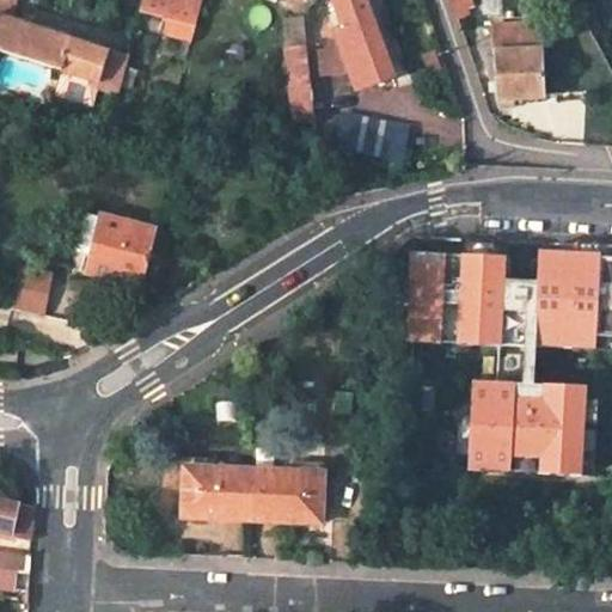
[(0,0),(0,53),(99,83),(122,89),(130,55),(108,49),(12,18),(17,0),(0,0)]
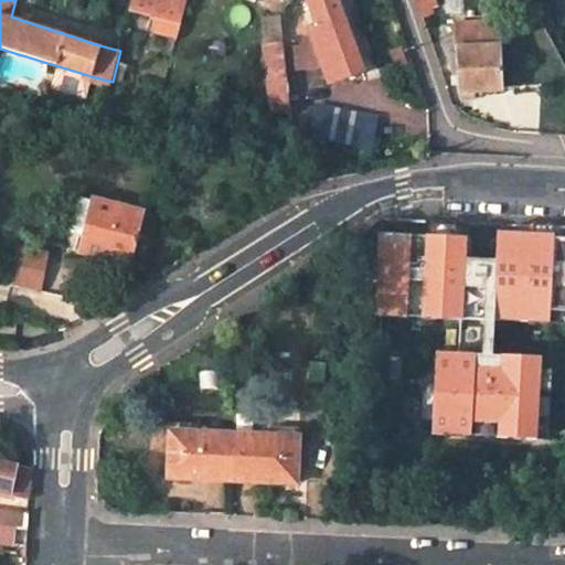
[(185,0),(134,0),(132,8),(180,21),(185,0)]
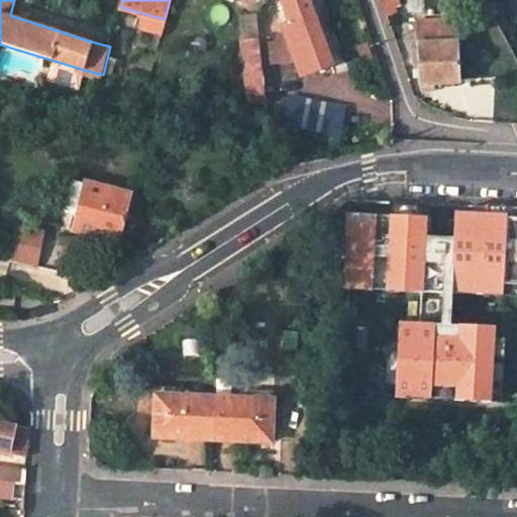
[(297,60),(303,77),(332,65),(307,0),(281,0),(290,22),(284,23),(290,39),(297,60)]
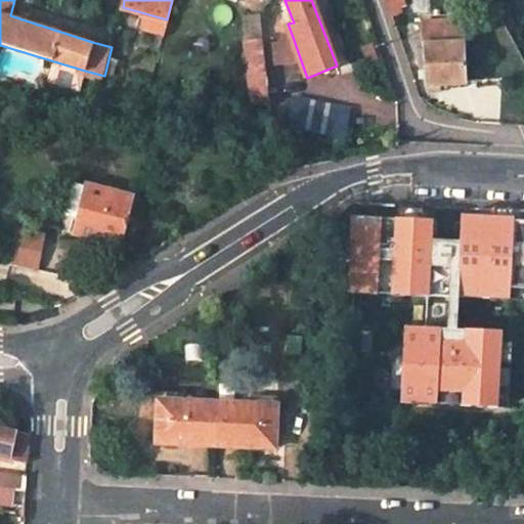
[(264,41),(261,15),(246,16),(249,41),(247,42),(255,107),(270,107),(261,42),(264,41)]
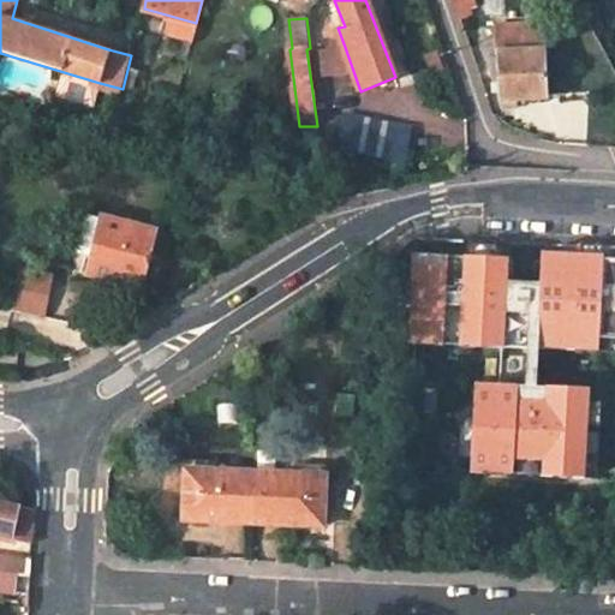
[(542,23),(493,28),(501,101),(508,111),(519,109),(519,100),(550,96),(542,23)]
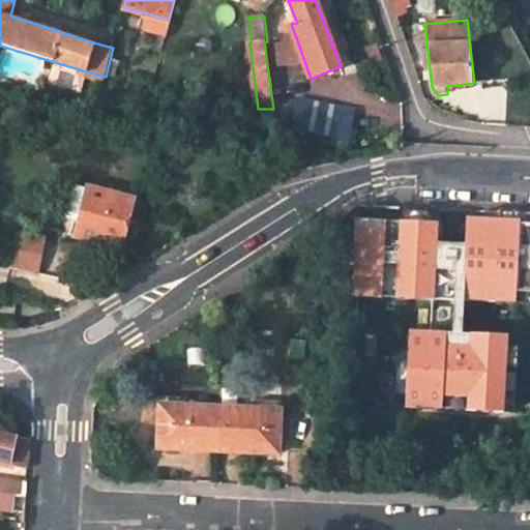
[(274,64),(304,61),(297,40),(271,46),(274,64)]
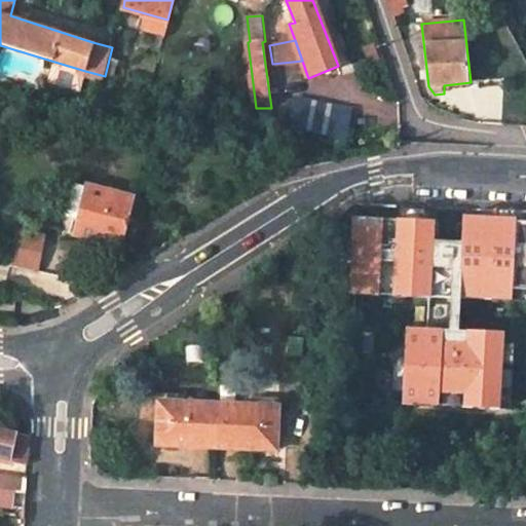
[(297,98),(290,127),(348,141),(354,112),(297,98)]
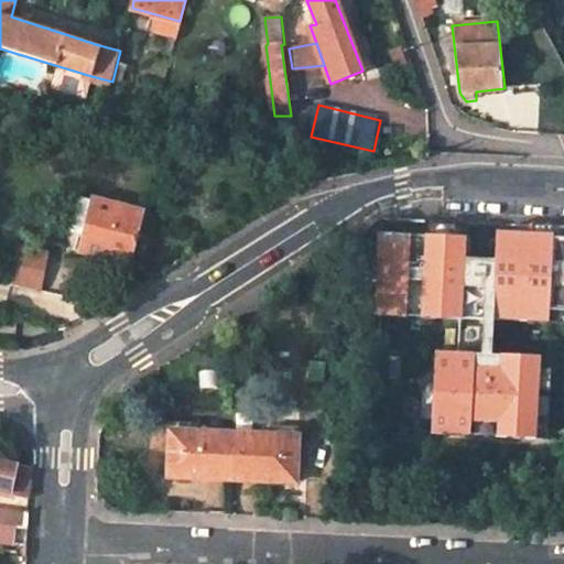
[(142,213),(78,196),(68,232),(85,237),(82,250),(128,262),(142,213)]
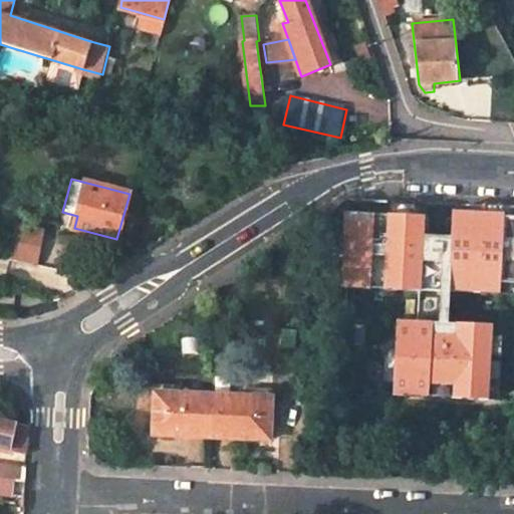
[(513,205),(482,204),(481,213),(503,214),(503,217),(513,217),(513,205)]
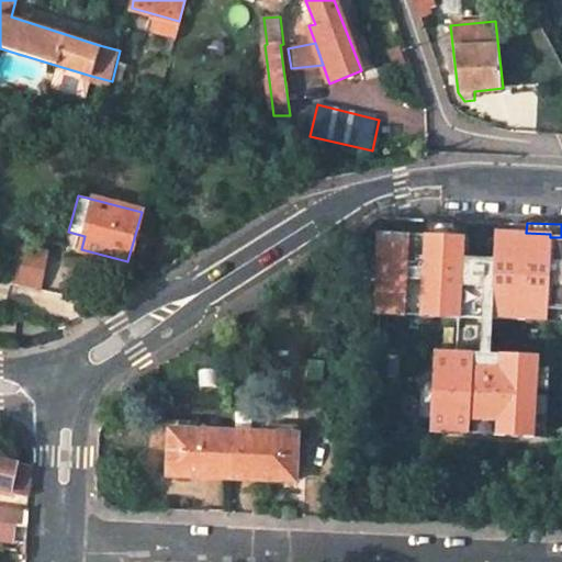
[(428,224),(427,235),(459,236),(460,225),(428,224)]
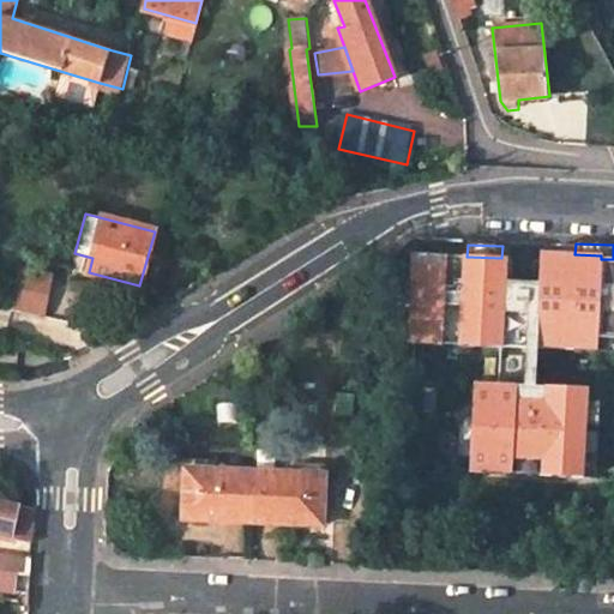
[(613,259),(601,259),(601,256),(575,254),(541,253),(540,284),(536,349),(575,350),(576,337),(613,338),(613,259)]
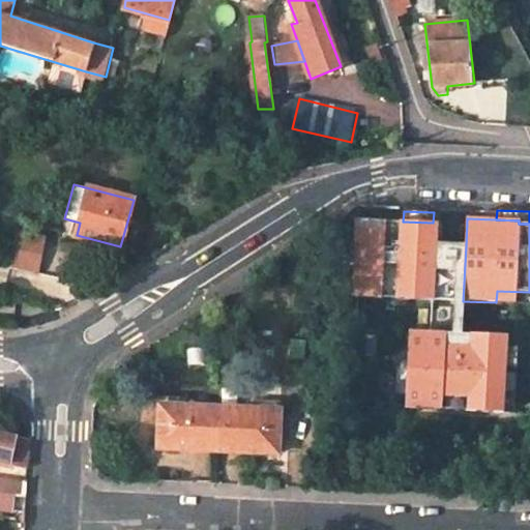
[(403,222),(356,219),(352,296),(432,300),(430,331),(409,330),(408,350),(406,387),(405,408),(504,413),(505,392),(506,373),(506,367),(507,348),(507,335),(461,333),(444,332),(444,327),(452,328),(453,301),(455,301),(457,270),(436,269),(437,244),(438,224),(433,223),(403,222)]
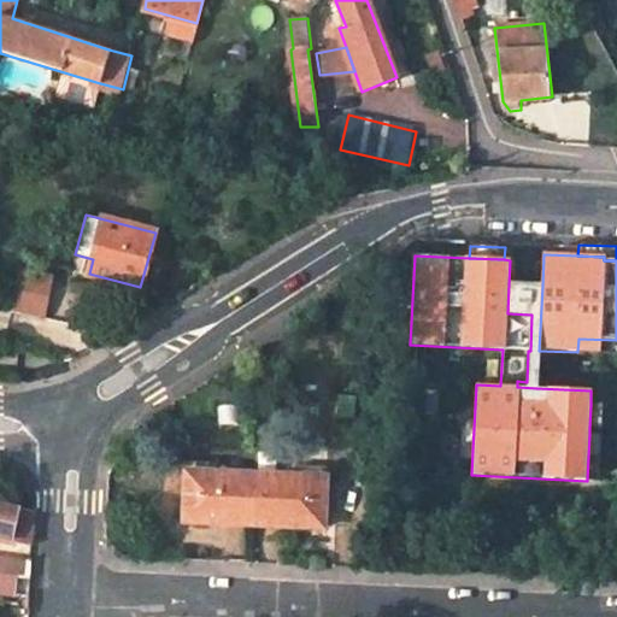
[(52,277),(22,270),(15,301),(45,309),(52,277)]
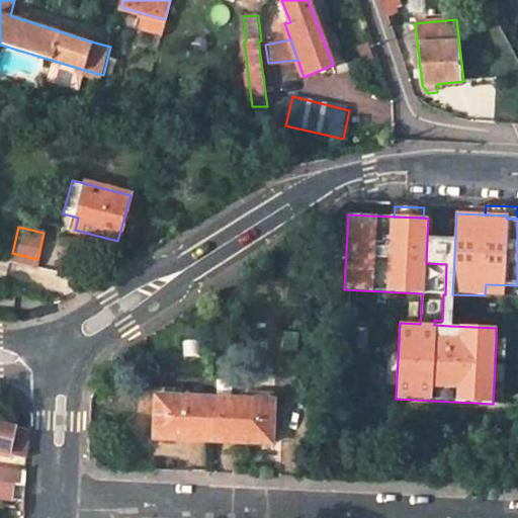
[(455,240),(427,239),(426,263),(446,264),(445,294),(443,294),(442,321),(434,320),(434,325),(450,326),(452,294),(455,240)]
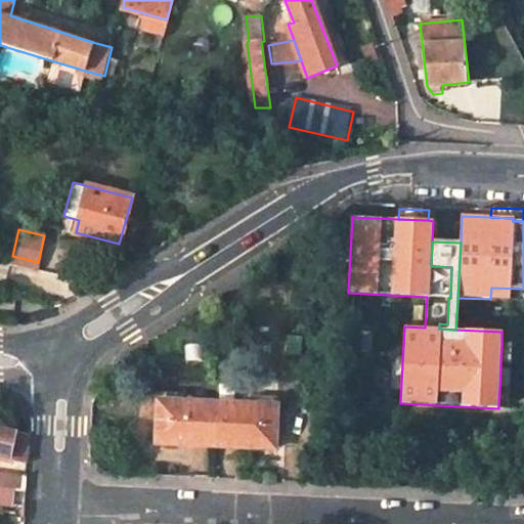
[(35,271),(38,262),(12,256),(9,265),(35,271)]
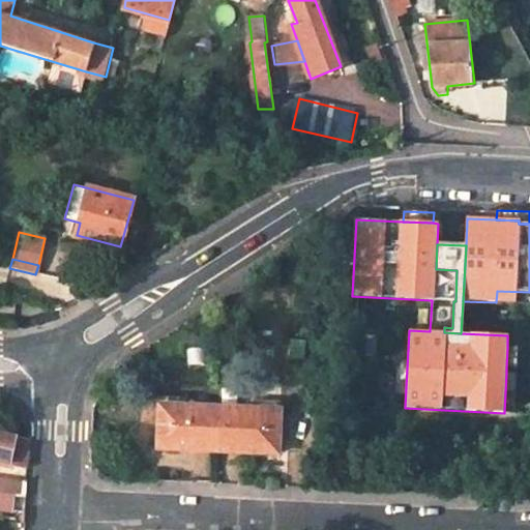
[(529,292),(497,291),(496,302),(529,304),(529,292)]
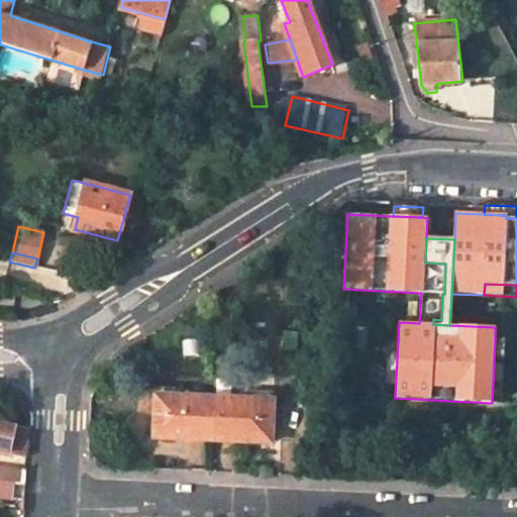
[(368,327),(357,326),(357,347),(367,347),(368,327)]
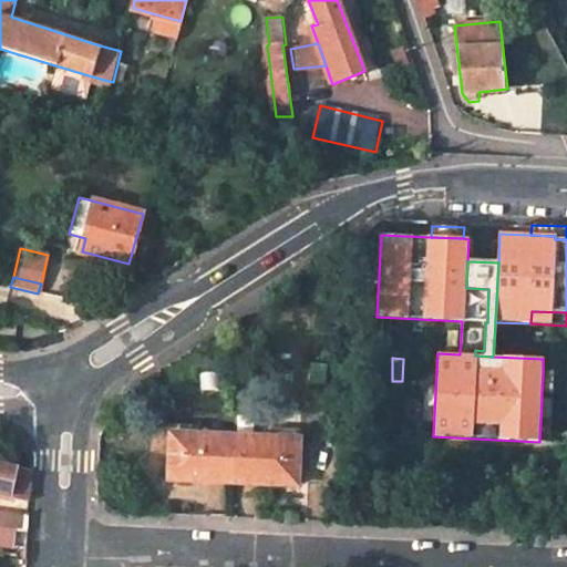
[(543,372),(542,393),(553,394),(554,373),(543,372)]
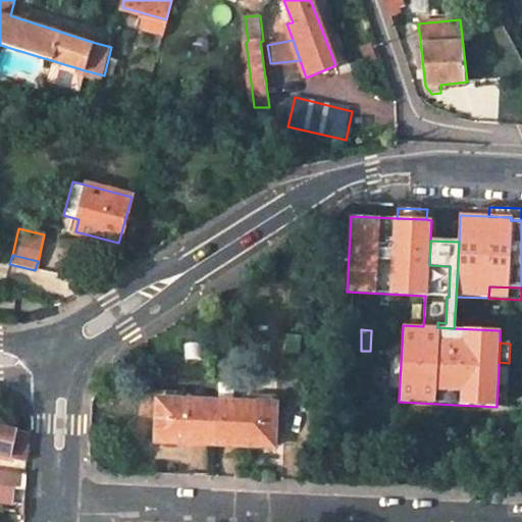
[(389,381),(400,381),(402,345),(392,345),(389,381)]
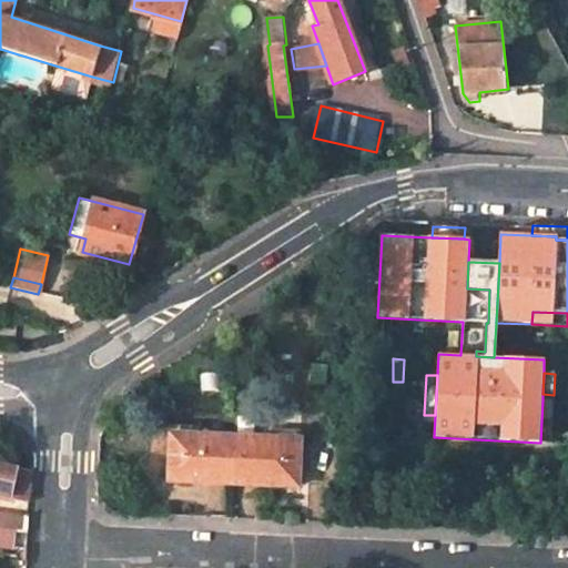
[(554,399),(543,399),(541,421),(553,421),(554,399)]
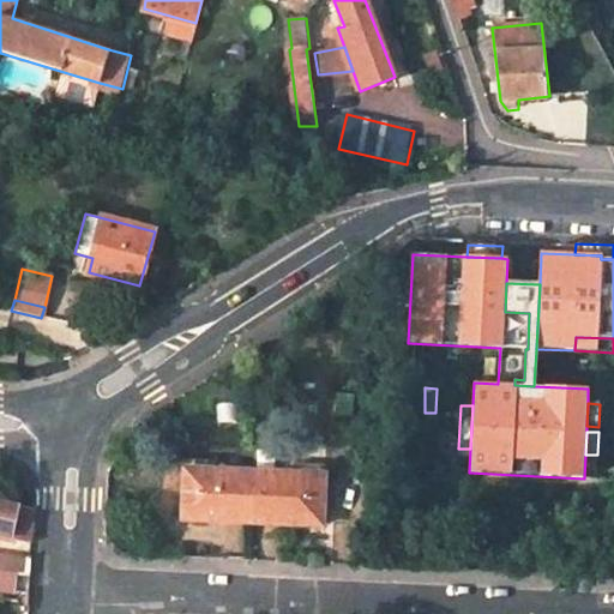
[(254,471),(215,469),(215,459),(182,457),(180,513),(215,515),(215,522),(252,524),(254,471)]
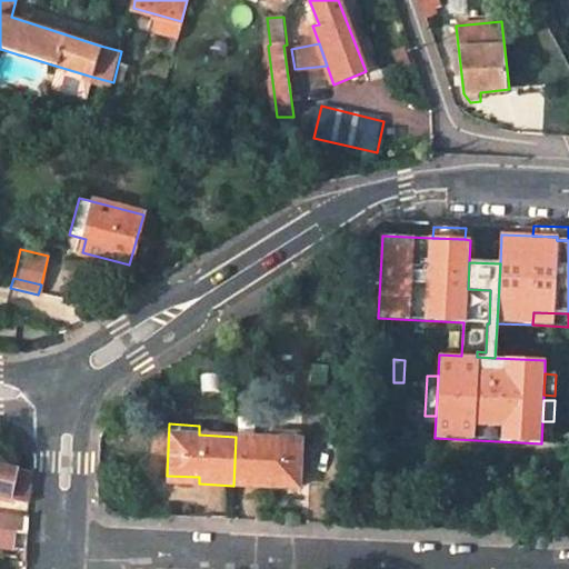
[(270,438),(236,437),(233,486),(262,487),(262,479),(298,481),(301,431),(271,428),(270,438)]
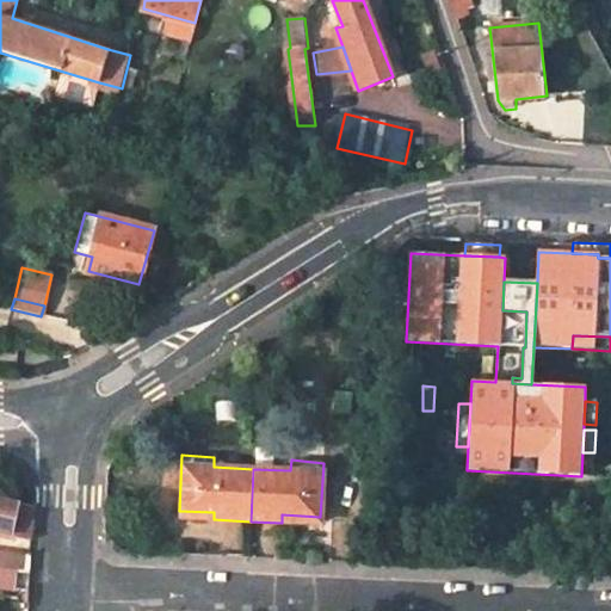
[(0,531),(31,538),(32,507),(0,499),(0,531)]
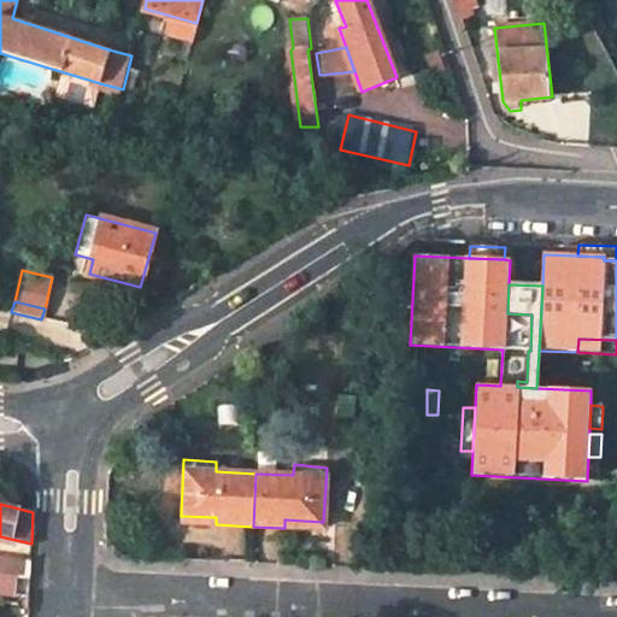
[(31,562),(0,554),(0,574),(13,577),(30,581),(31,562)]
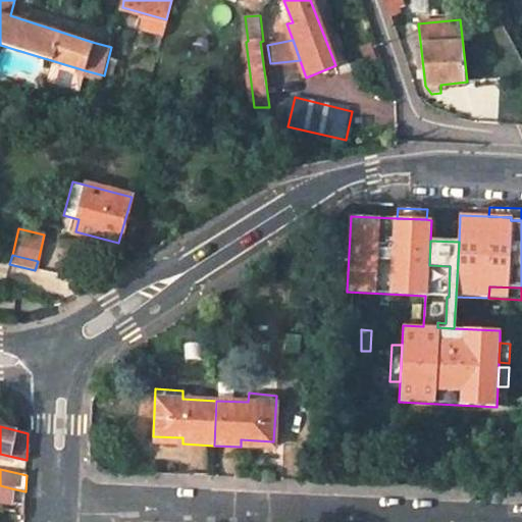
[(0,502),(8,504),(11,488),(0,485),(0,502)]
